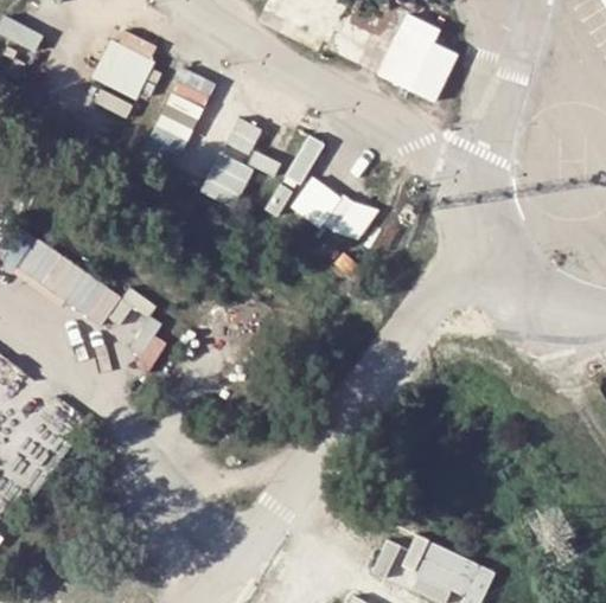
[(346,0),(281,0),(284,0),(272,19),(282,25),(275,38),(314,59),(323,45),(338,53),(335,58),(414,98),(447,37),(377,0),(351,0),(351,1),(346,0)]
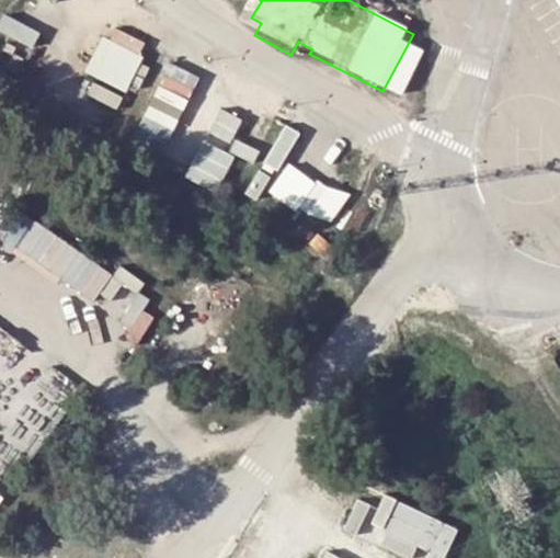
[(0,71),(16,80),(46,21),(12,3),(0,26),(0,71)]
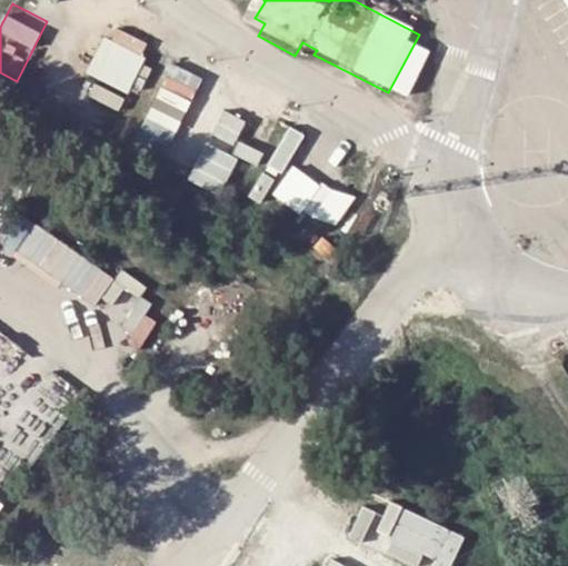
[(128,92),(150,46),(112,27),(89,73),(128,92)]
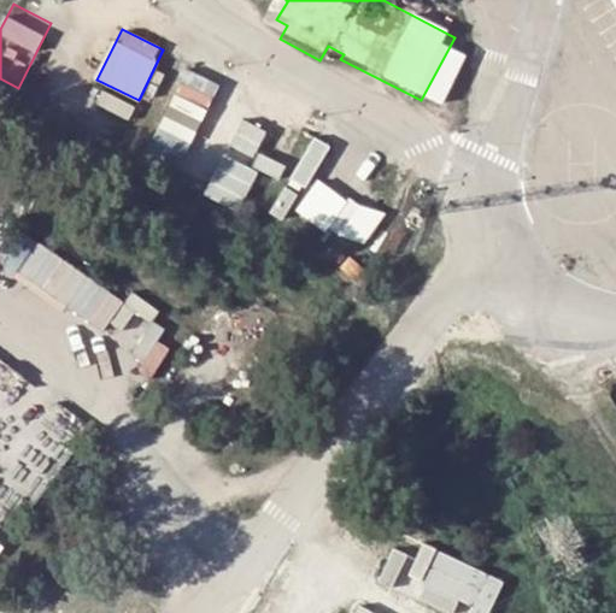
[(228,159),(212,193),(239,205),(254,172),(228,159)]
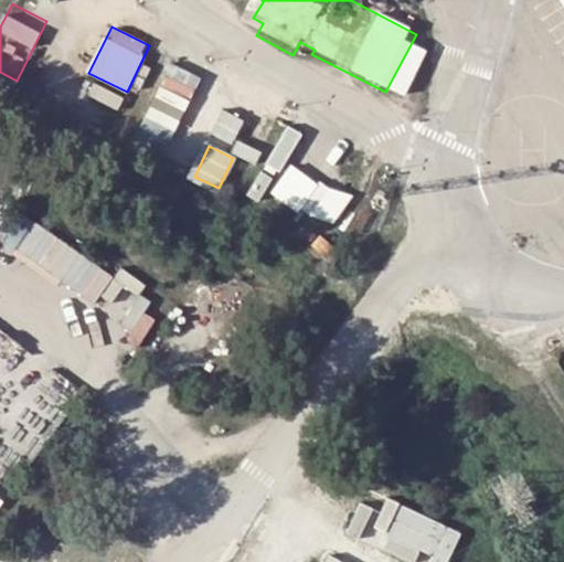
[(286,167),(272,198),(337,226),(351,197),(286,167)]
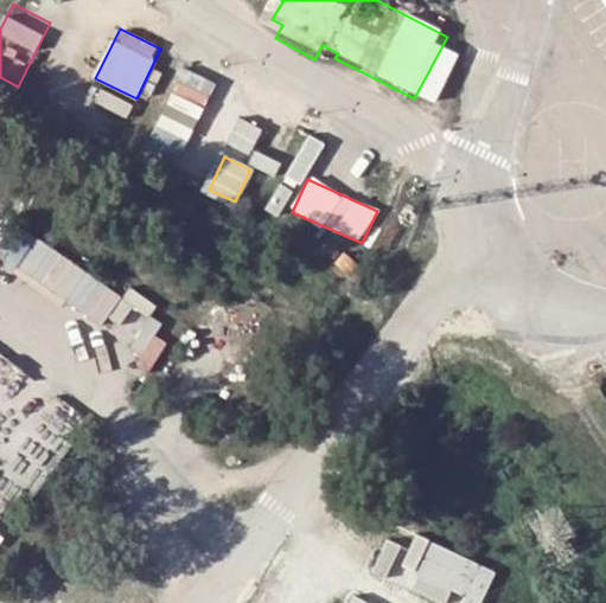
[(101,326),(122,299),(39,237),(19,264),(101,326)]
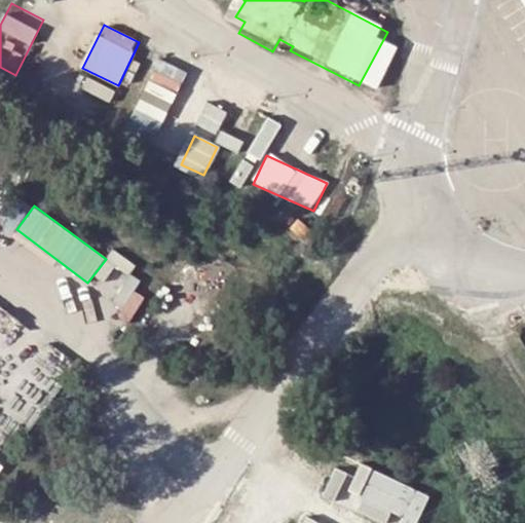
[(308,247),(316,238),(299,222),(291,231),(308,247)]
